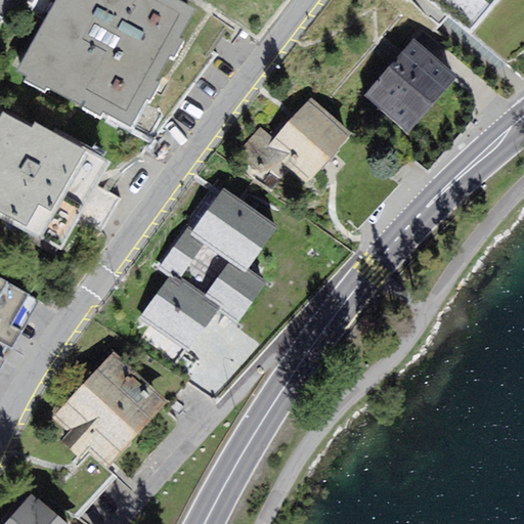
[(129,122),(193,5),(183,0),(58,0),(24,63),(129,122)]
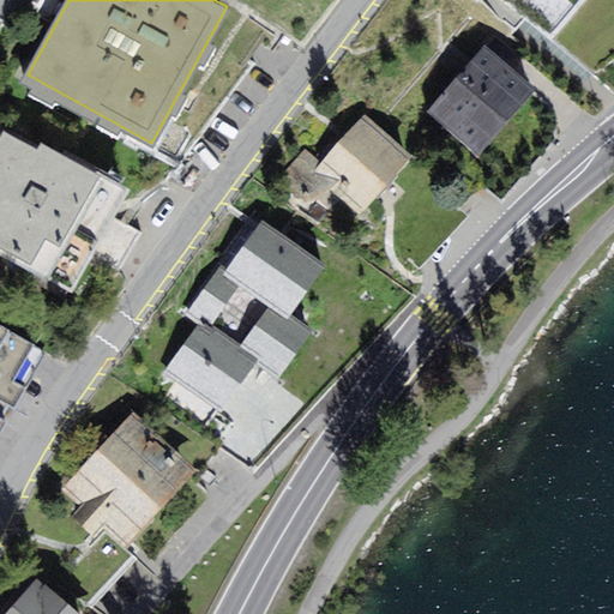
[(498,0),(499,1),(548,38),(582,0),(498,0)]
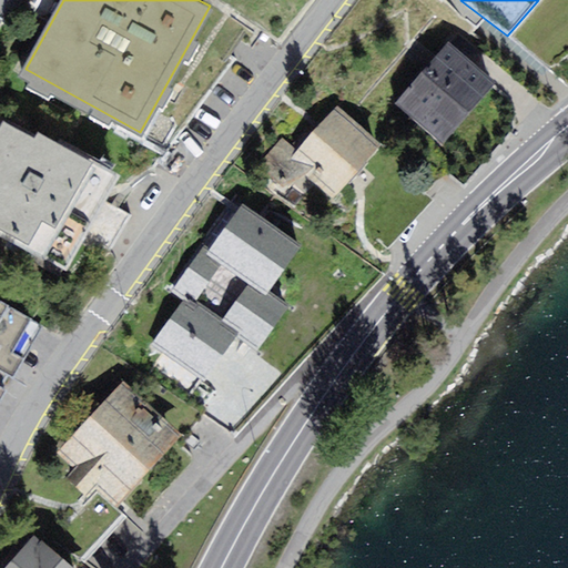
[(433,50),(385,104),(433,144),(494,74),(458,43),(447,33),(433,50)]
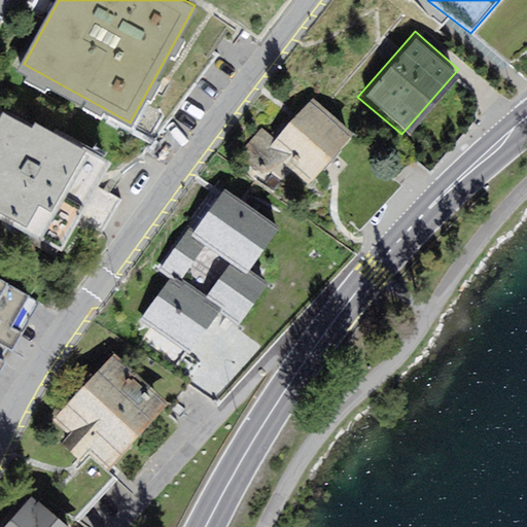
[(269,119),(235,151),(253,170),(281,185),(288,169),(312,186),(357,142),(312,99),(283,130),(269,119)]
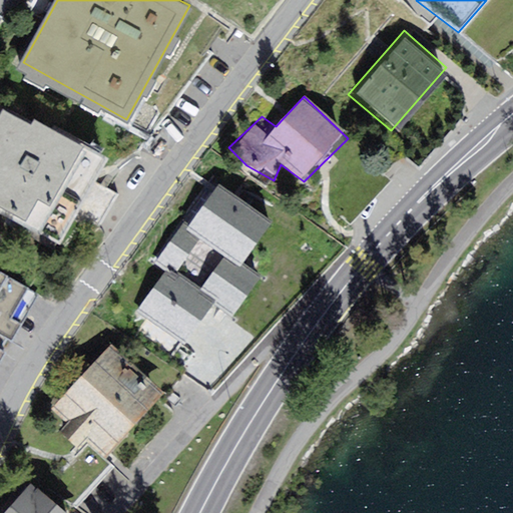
[(25,123),(0,109),(0,216),(53,246),(69,218),(97,233),(119,194),(99,183),(111,162),(29,117),(25,123)]
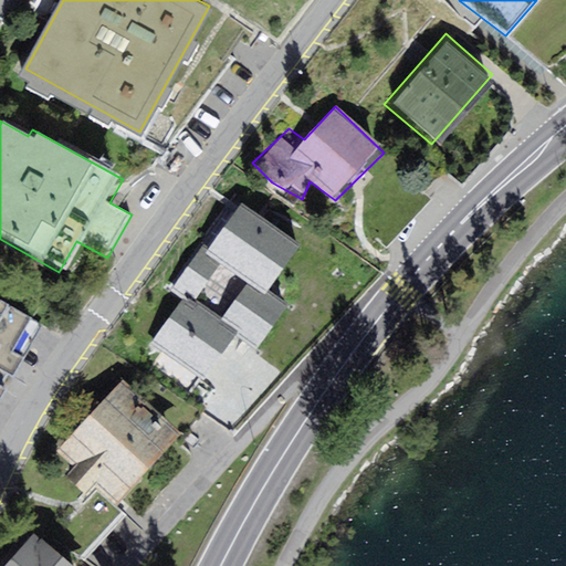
[(182,299),(154,339),(207,378),(238,334),(254,345),(284,304),(265,291),(299,244),(244,206),(211,251),(205,247),(171,291),(182,299)]
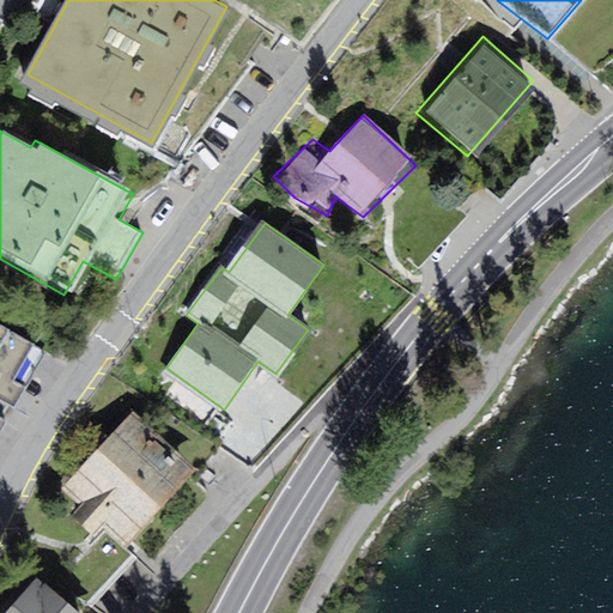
[(0,431),(47,349),(0,322),(0,431)]
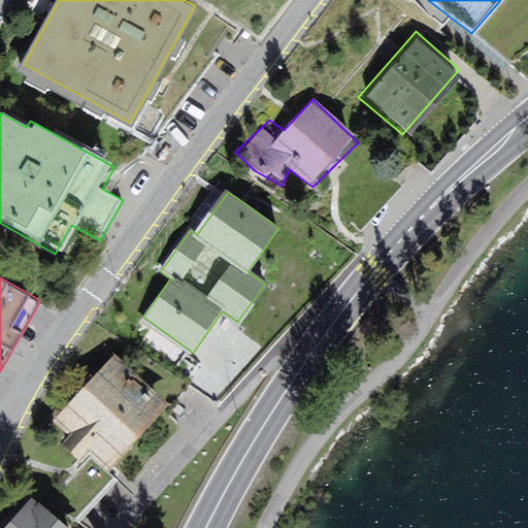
[(111,356),(51,421),(66,435),(59,447),(75,464),(87,457),(106,473),(169,407),(111,356)]
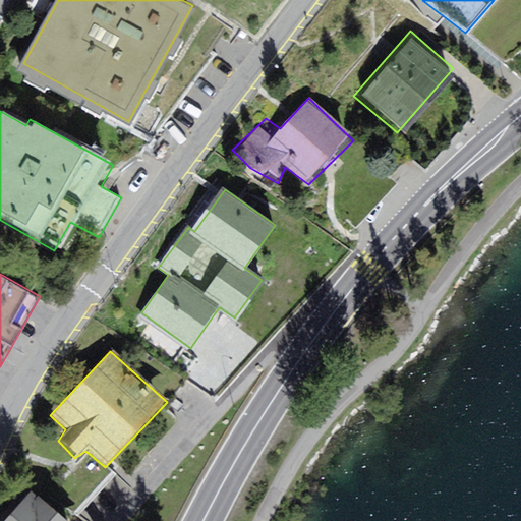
[(56,520),(29,497),(5,520),(56,520)]
